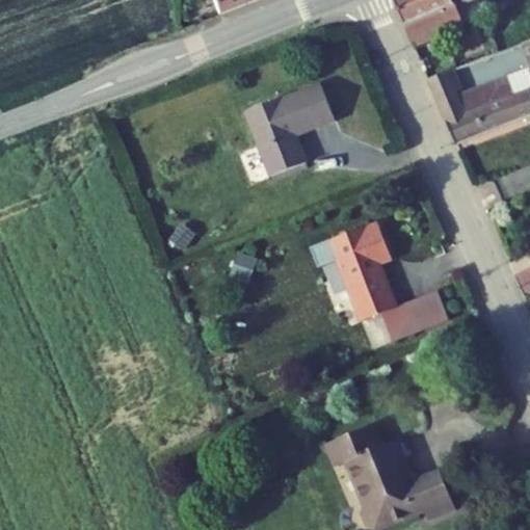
[(213,0),(218,11),(249,0),(213,0)]
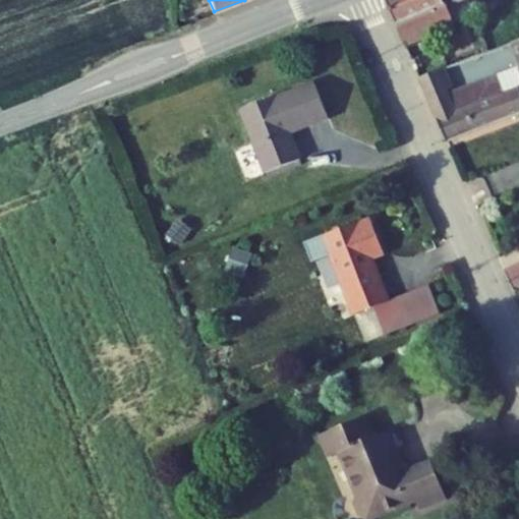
[(386,0),(395,24),(403,43),(452,23),(445,4),(456,0),(386,0)]
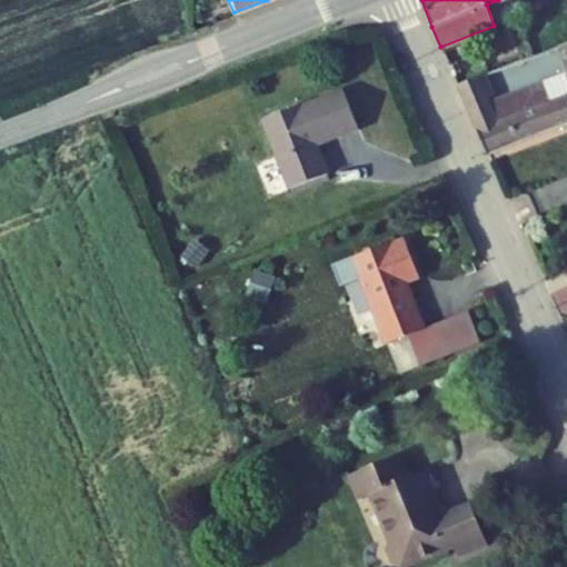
[(566,40),(557,45),(566,70),(543,80),(488,101),(486,95),(493,92),(484,71),(456,83),(486,153),(566,122),(566,40)]
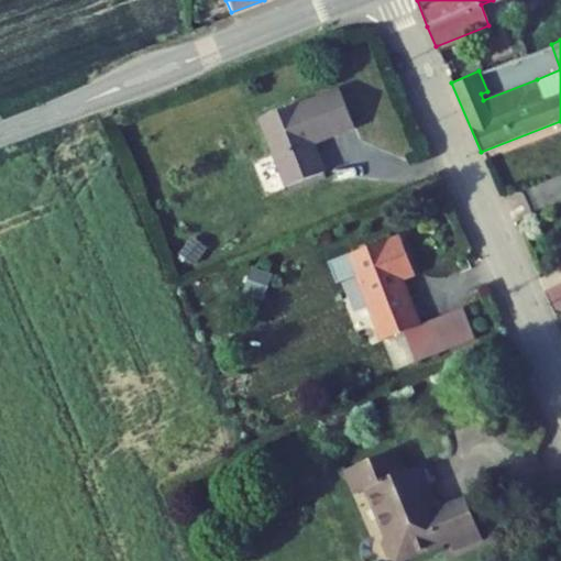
[(287,185),(322,172),(323,171),(312,141),(353,125),(339,88),(260,119),(286,185),(287,185)]
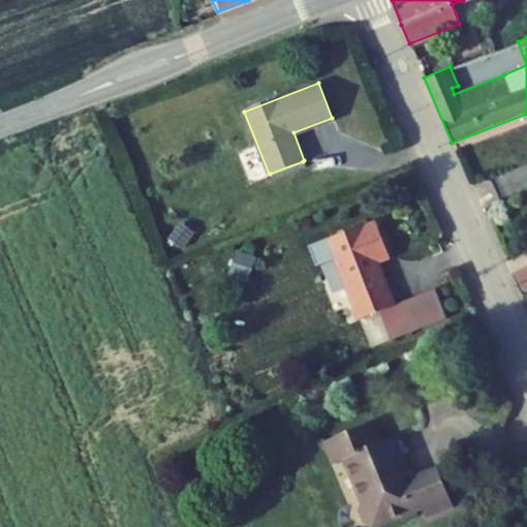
[(306,167),(303,161),(270,174),(272,181),(306,167)]
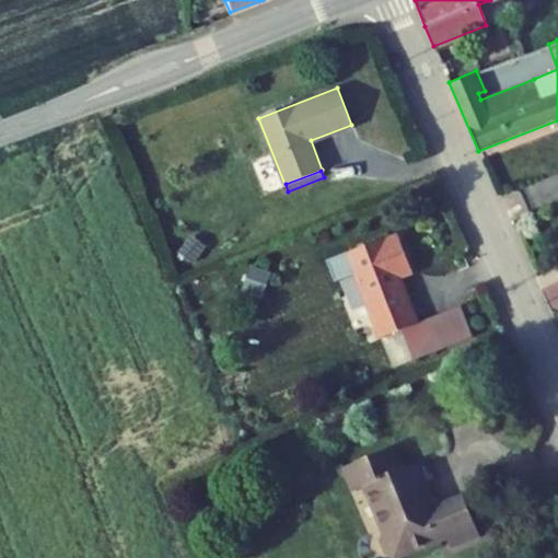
[(176,251),(193,263),(206,245),(189,233),(176,251)]
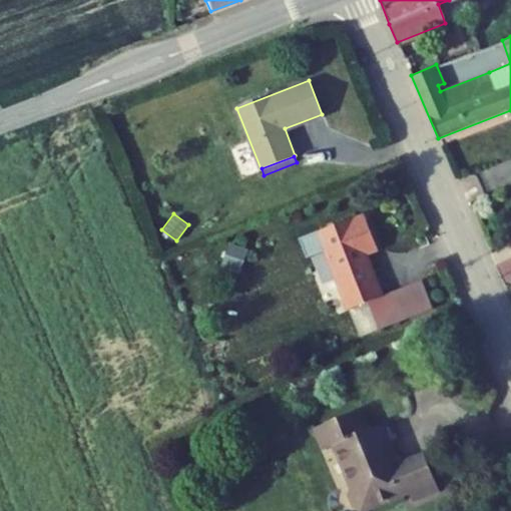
[(377,248),(364,214),(319,231),(318,230),(301,236),(307,253),(324,246),(347,308),(349,308),(367,301),(377,328),(399,320),(388,293),(381,295),(365,252),(377,248)]
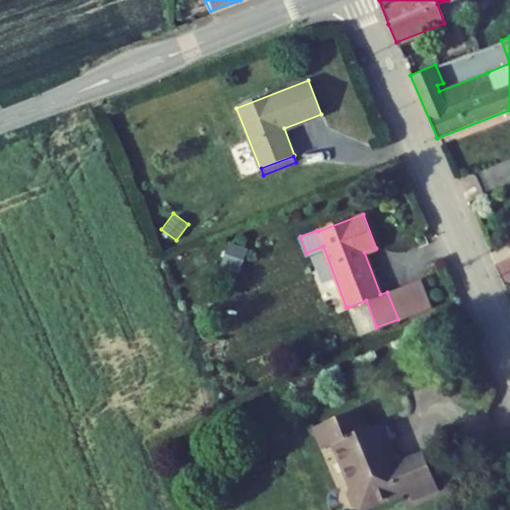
[(220,265),(238,271),(247,249),(228,242),(220,265)]
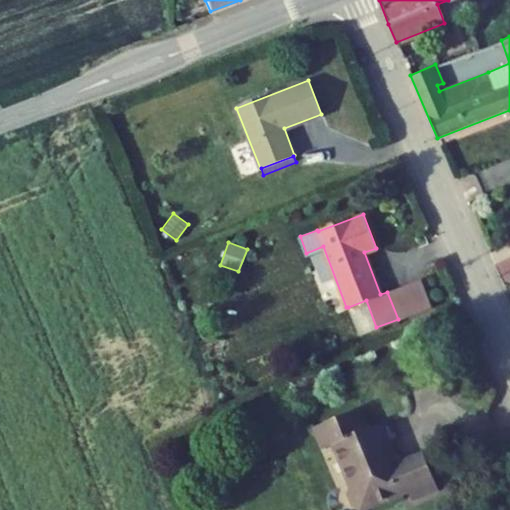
[(509,257),(496,264),(505,281),(509,278),(509,257)]
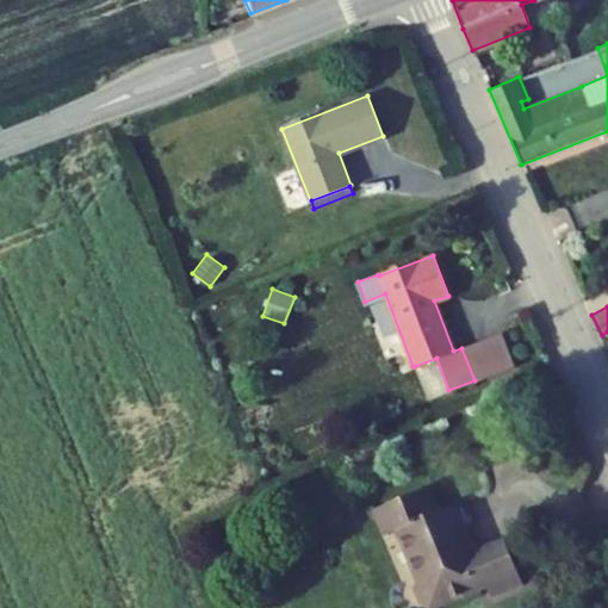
[(501,334),(461,348),(475,380),(513,366),(501,334)]
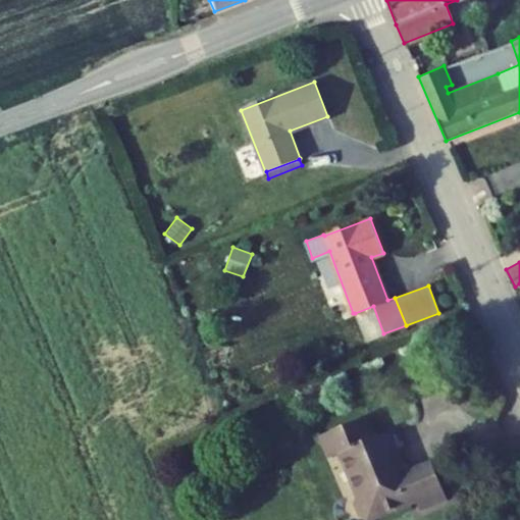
[(373,306),(355,313),(365,341),(383,333),(373,306)]
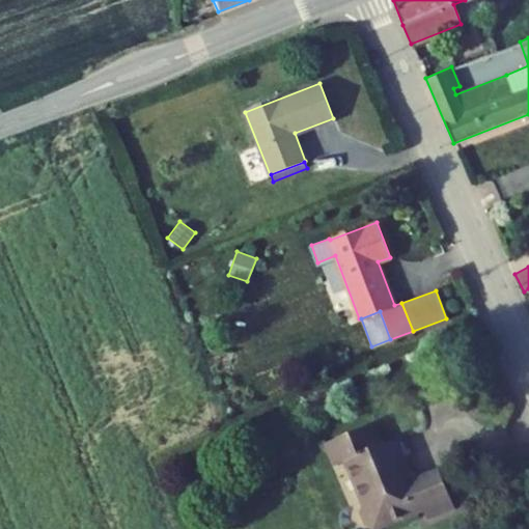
[(372,422),(325,441),(335,465),(345,460),(364,504),(359,510),(364,524),(372,525),(373,527),(421,507),(424,513),(451,502),(439,470),(411,481),(401,457),(408,454),(399,435),(381,443),(372,422)]
